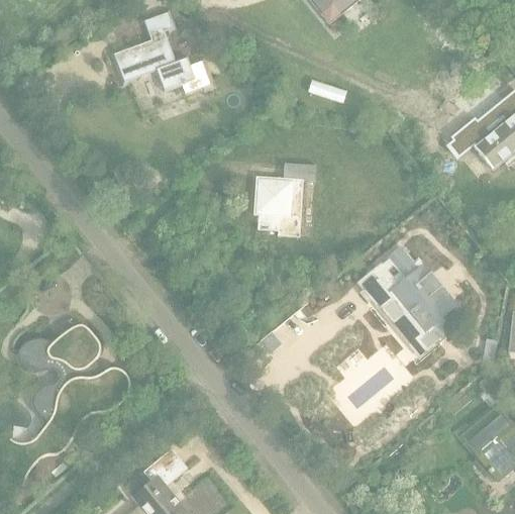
[(308,0),(328,24),(357,0),(369,0),(308,0)]
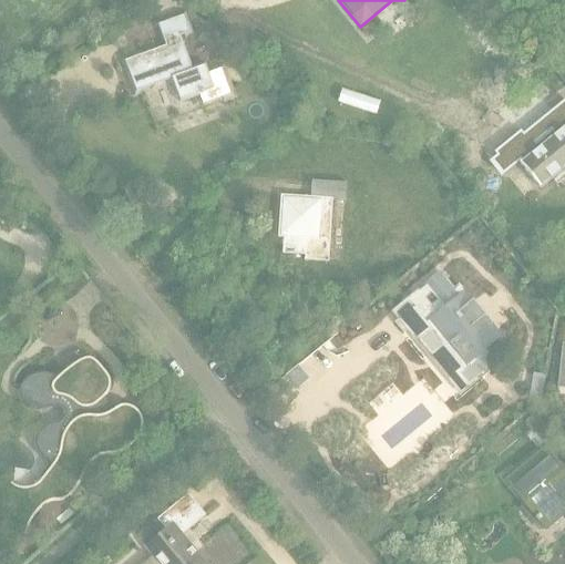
[(140,50),(120,57),(134,94),(147,90),(145,84),(171,74),(181,99),(199,92),(204,103),(213,100),(214,99),(218,96),(223,95),(224,98),(235,94),(222,60),(207,65),(205,59),(191,63),(180,34),(193,29),(185,10),(154,21),(155,24),(157,23),(165,44),(141,53),(140,50)]
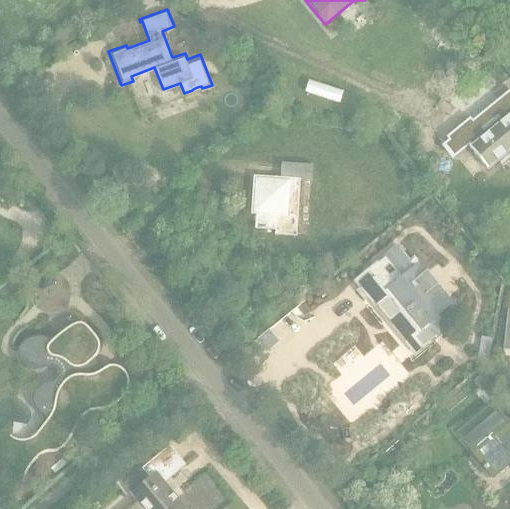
[(492,125),(509,146),(509,110),(500,100),(492,107),(501,118),(492,125)]
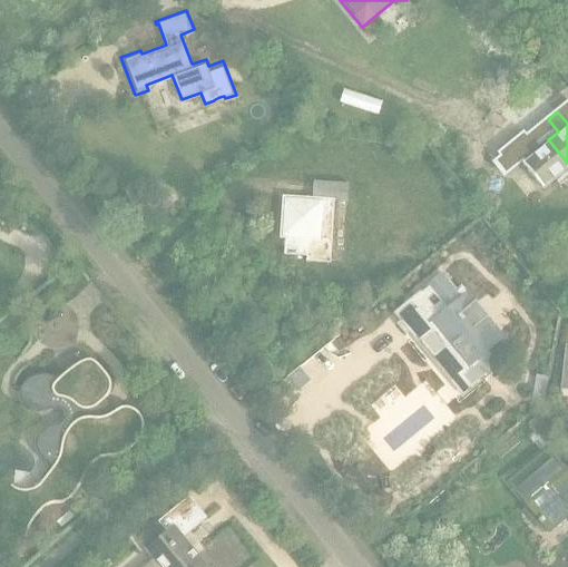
[(333,198),(346,199),(348,182),(312,181),(312,195),(282,194),(280,227),(284,228),(282,255),(306,256),(306,261),(330,262),(333,198)]
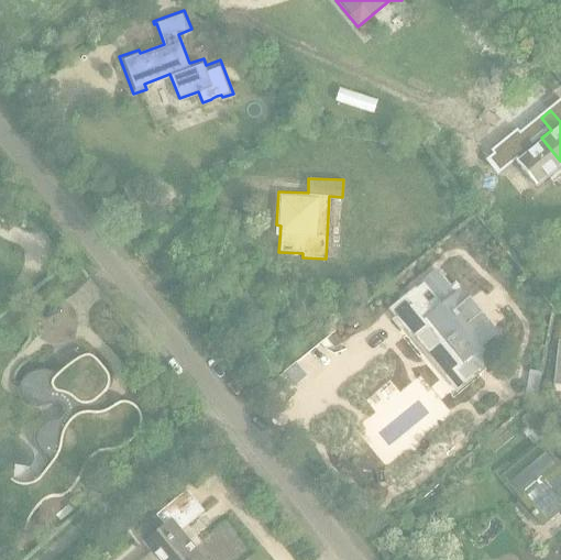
[(455,281),(450,284),(438,268),(414,289),(421,298),(397,318),(408,332),(426,317),(461,361),(497,331),(455,281)]
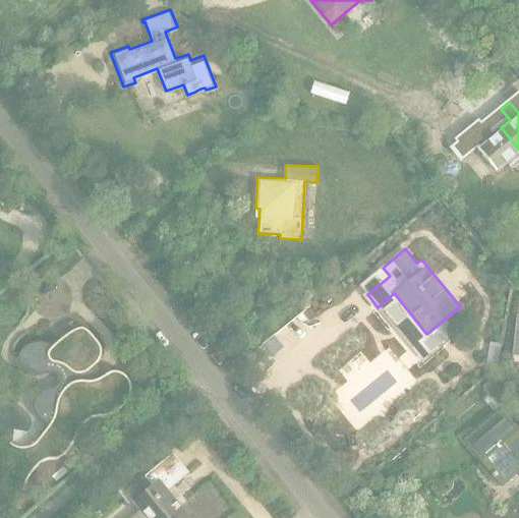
[(29,343),(27,344),(31,353),(32,355),(33,356),(34,358),(35,359),(36,360),(36,361),(37,362),(38,363),(39,363),(39,364),(40,364),(41,365),(42,365),(42,366),(45,367),(47,367),(50,367),(53,367),(55,368),(56,368),(57,368),(58,368),(59,369),(60,370),(61,370),(61,371),(62,372),(62,373),(63,375),(63,376),(63,377),(63,378),(63,379),(62,380),(62,381),(61,382),(61,383),(60,383),(60,384),(59,385),(58,386),(57,386),(56,387),(55,388),(54,388),(52,389),(51,389),(50,389),(48,390),(46,390),(44,391),(43,392),(42,392),(41,393),(40,394),(39,396),(38,397),(37,398),(37,400),(36,401),(36,403),(36,404),(37,405),(37,407),(37,408),(38,409),(38,411),(39,412),(40,413),(41,414),(42,415),(44,416),(45,416),(45,417),(46,417),(46,418),(47,419),(48,420),(48,421),(48,422),(49,422),(49,423),(46,427),(44,430),(41,435),(40,437),(60,457),(62,456),(63,455),(64,454),(65,453),(67,451),(68,450),(72,444),(75,437),(77,434),(79,430),(80,427),(82,425),(84,423),(85,421),(88,420),(91,418),(93,417),(95,416),(96,416),(98,416),(99,416),(103,415),(105,415),(108,414),(111,414),(113,412),(116,411),(118,409),(120,408),(122,407),(124,405),(125,404),(126,402),(128,400),(129,399),(129,397),(130,395),(131,393),(131,391),(131,389),(131,387),(131,386),(131,384),(131,383),(130,381),(130,380),(129,379),(128,377),(128,376),(127,375),(126,373),(125,372),(124,372),(123,371),(122,371),(121,370),(120,370),(119,369),(118,369),(117,369),(116,369),(115,369),(114,369),(113,370),(112,370),(111,370),(110,371),(106,373),(105,373),(104,372),(103,371),(102,370),(101,370),(101,369),(100,369),(100,368),(99,367),(99,366),(98,365),(98,364),(97,363),(97,362),(98,361),(98,360),(99,359),(100,358),(101,357),(101,355),(102,354),(102,353),(102,351),(102,350),(102,349),(102,348),(102,347),(101,345),(101,344),(100,343),(99,342),(93,334),(90,331),(87,328),(85,328),(85,327),(84,327),(83,327),(82,327),(81,327),(80,327),(79,327),(78,327),(72,330),(70,331),(55,340),(54,341),(53,341),(52,341),(51,341),(50,341),(48,341),(46,340),(44,340),(42,340),(40,340),(38,340),(36,341),(35,341),(33,341),(32,342),(31,343),(29,343)]
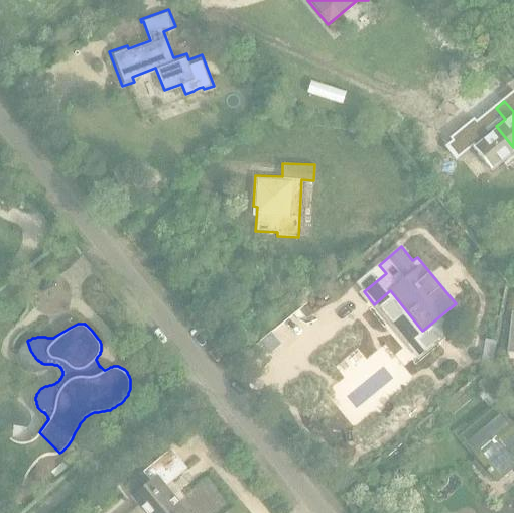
[(421,400),(396,419),(403,428),(428,408),(421,400)]
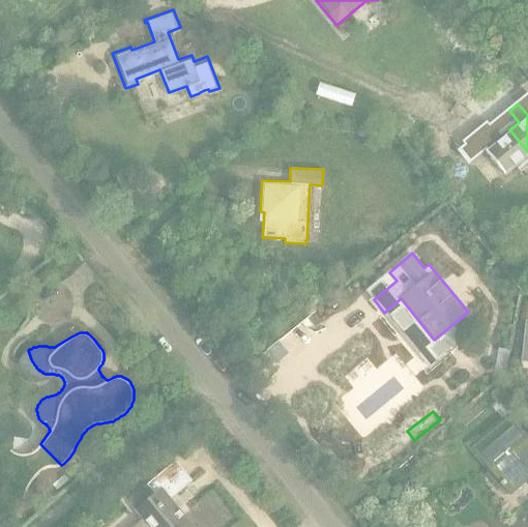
[(527,438),(509,416),(474,445),(510,490),(527,475),(527,438)]
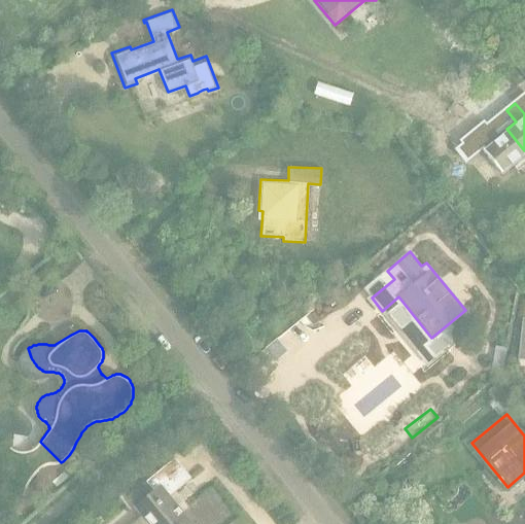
[(143,516),(133,523),(191,523),(170,497),(191,479),(174,458),(146,482),(154,491),(135,507),(143,516)]
